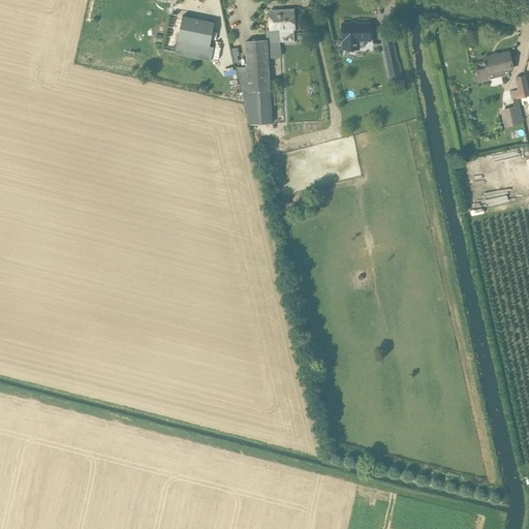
[(270,16),(271,30),(266,30),(267,40),(245,42),(247,66),(237,67),(250,125),(272,124),(268,51),(280,51),(279,29),(294,29),(293,11),(282,11),(282,14),(270,16)]
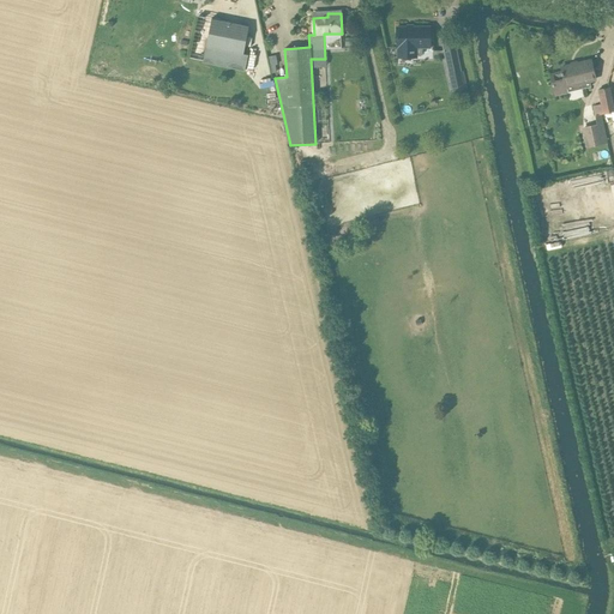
[(211,18),(211,19),(198,17),(190,58),(203,60),(203,62),(245,71),(248,55),(256,56),(259,40),(247,37),(250,26),(211,18)]
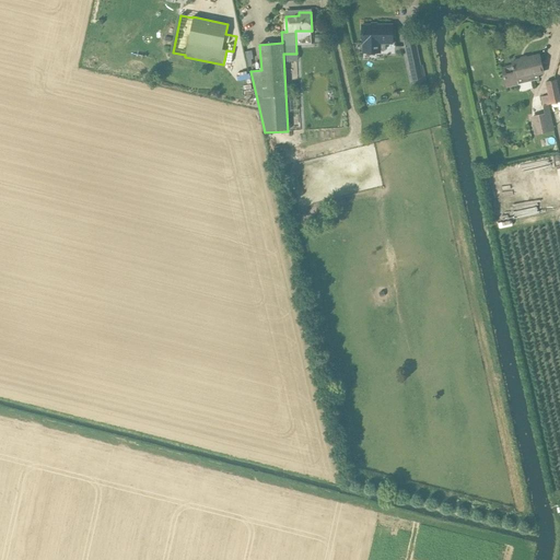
[(393,25),(362,25),(362,36),(362,44),(363,44),(363,53),(368,53),(368,55),(373,55),(373,53),(377,53),(377,50),(385,50),(385,44),(393,44),(393,36),(393,25)]
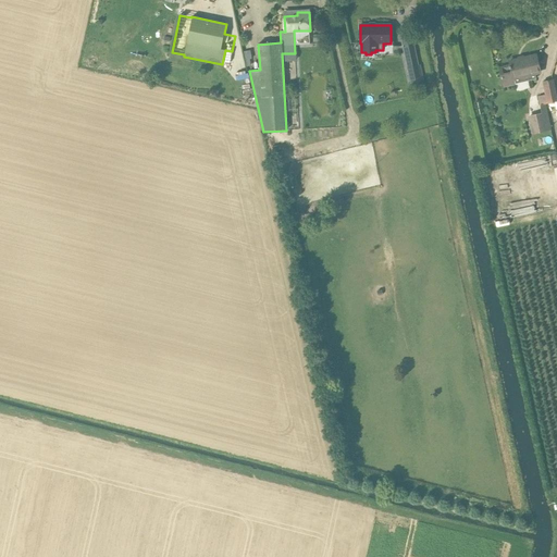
[(418,64),(416,64),(412,45),(401,47),(407,69),(409,67),(411,77),(413,85),(422,84),(418,64)]
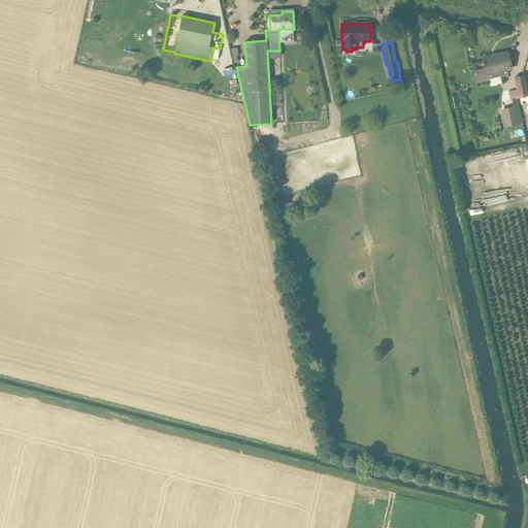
[(508,53),(483,58),(484,62),(473,65),(477,81),(488,79),(487,74),(500,71),(501,76),(508,74),(506,69),(513,68),(508,53)]
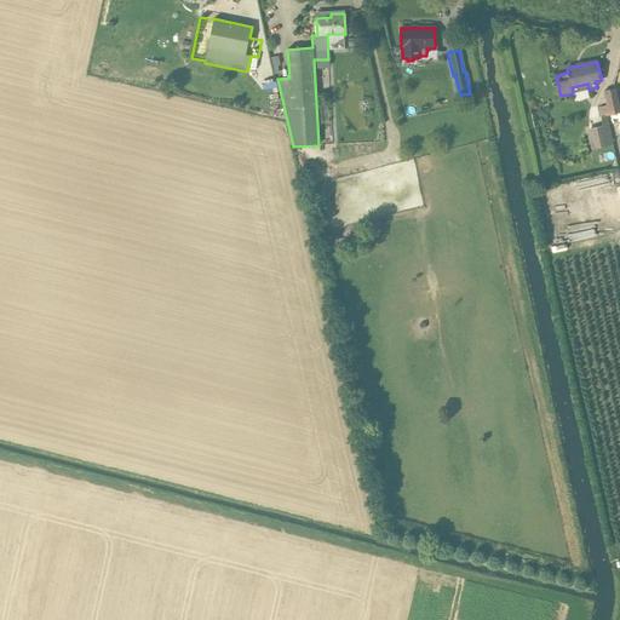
[(609,115),(619,113),(619,112),(619,108),(615,89),(604,91),(607,105),(598,108),(601,116),(609,115)]
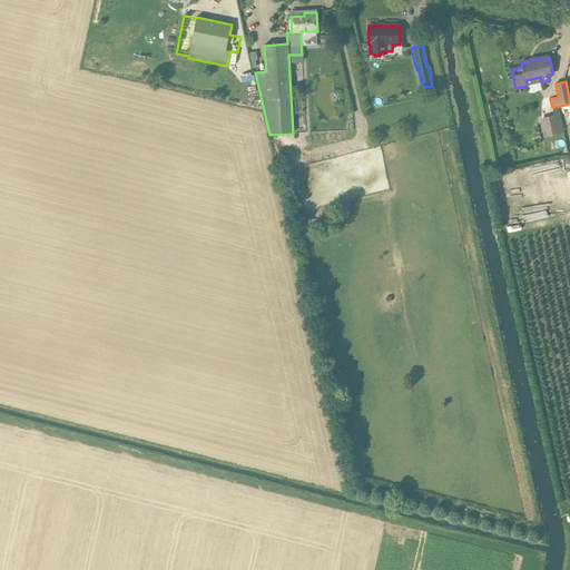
[(556,118),(540,120),(544,138),(564,134),(559,108),(553,110),(556,118)]
